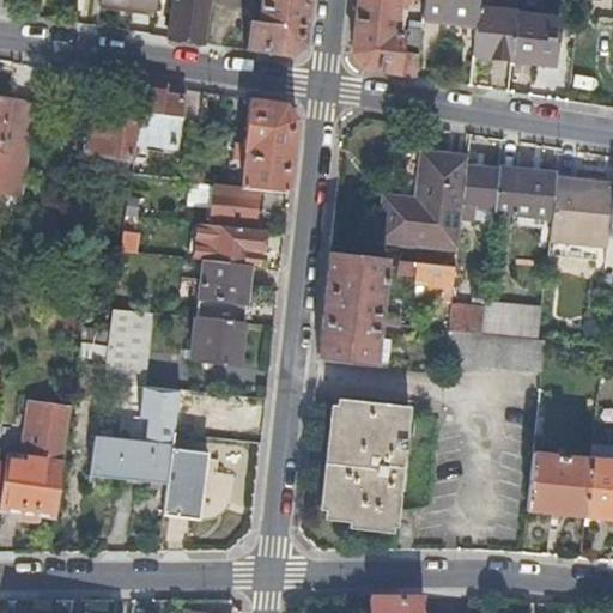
[(174,0),(169,36),(206,42),(212,0),(174,0)]
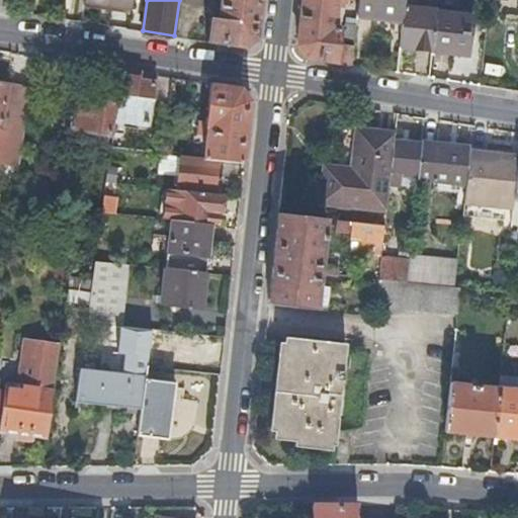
[(257,38),(261,0),(220,0),(220,11),(212,11),(212,15),(211,15),(207,40),(246,48),(257,38)]
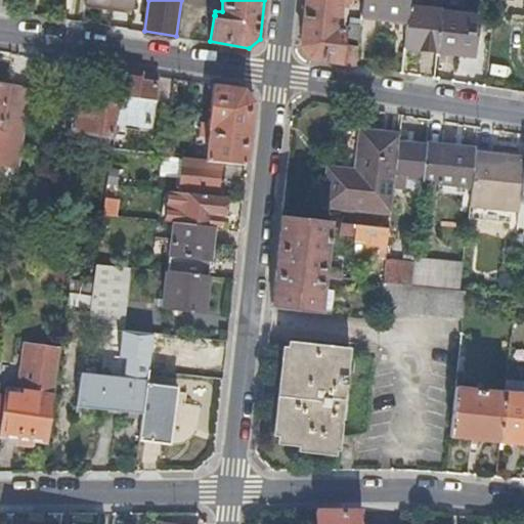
[(304,0),(300,46),(310,57),(355,66),(360,19),(350,18),(350,24),(348,24),(346,44),(342,44),(344,28),(338,28),(340,4),(349,5),(349,0),(304,0)]
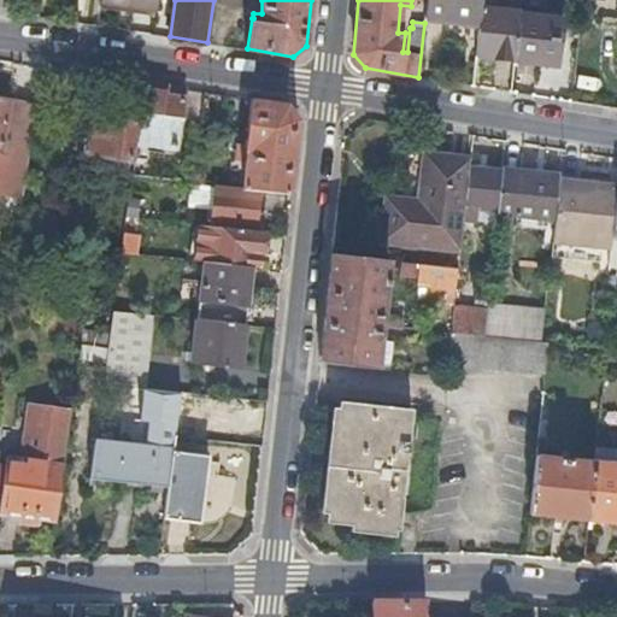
[(425,0),(424,18),(479,24),(482,1),(481,0),(425,0)]
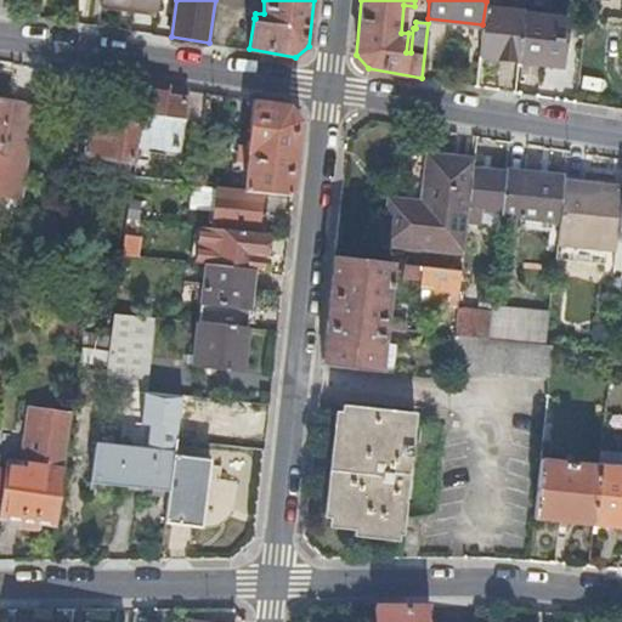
[(502,0),(503,3),(486,1),(482,24),(479,57),(519,62),(524,15),(525,0),(502,0)]
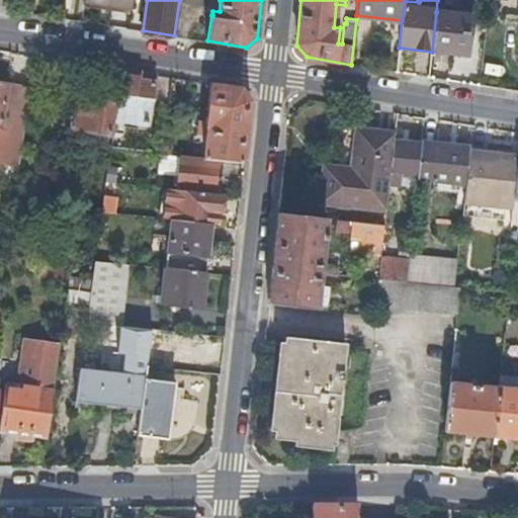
[(471,16),(436,12),(432,52),(467,56),(471,16)]
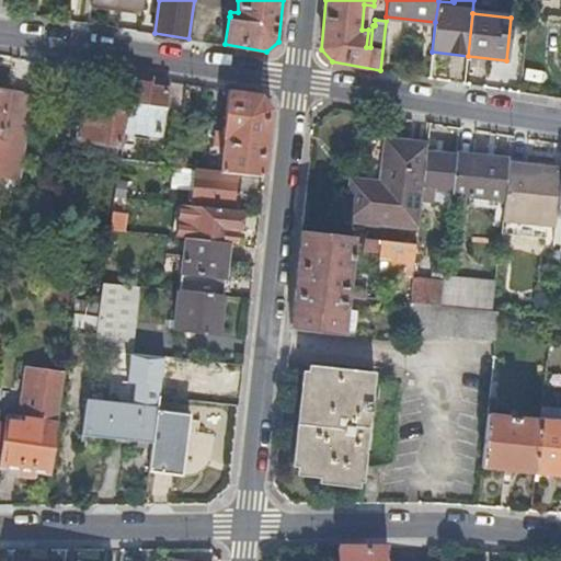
[(162,136),(170,83),(135,78),(127,130),(162,136)]
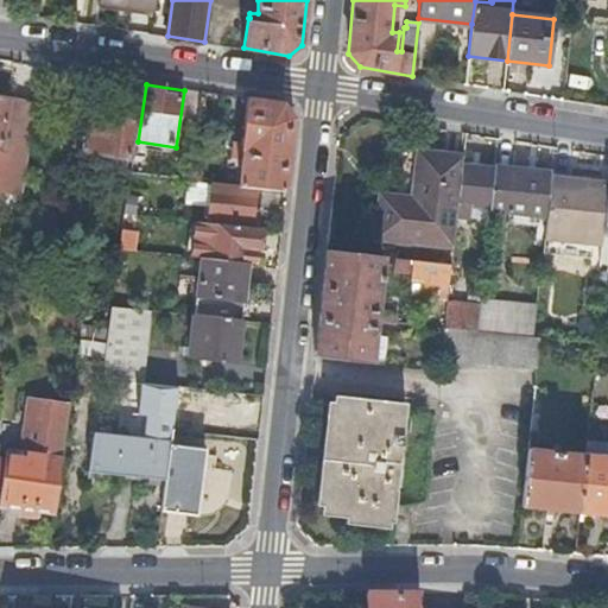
[(37,102),(0,95),(0,189),(23,192),(37,102)]
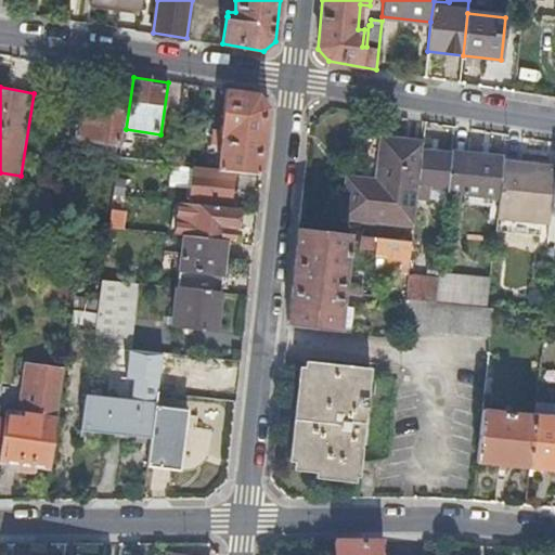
[(221,143),(218,169),(234,170),(261,173),(265,144),(269,106),(259,94),(224,89),(222,112),(227,116),(226,120),(221,120),(220,128),(215,127),(213,142),(221,143)]
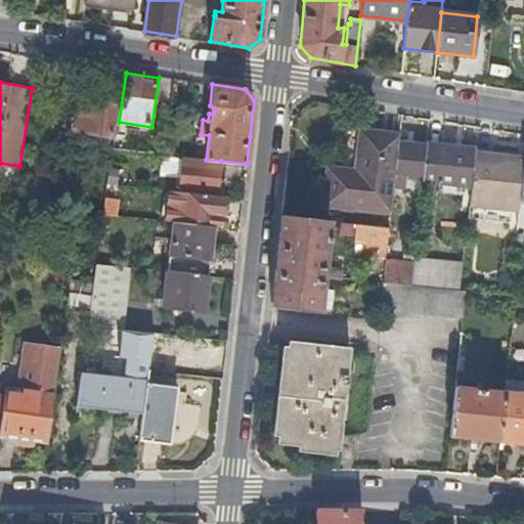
[(78,94),(74,128),(112,134),(117,99),(78,94)]
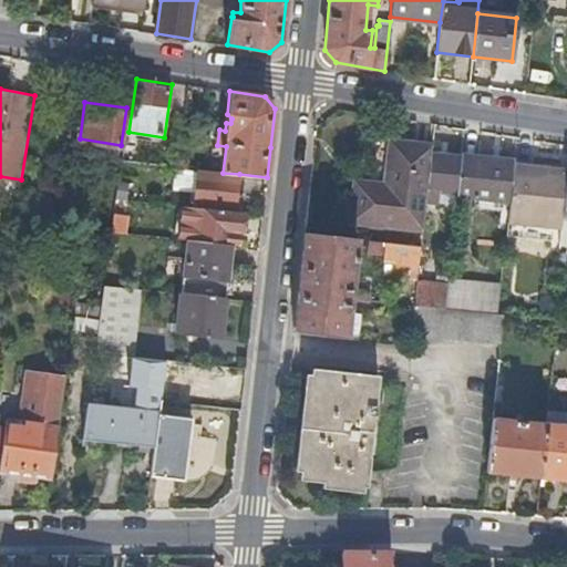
[(426,202),(431,155),(432,145),(390,141),(384,184),(356,182),(351,222),(423,229),(426,202)]
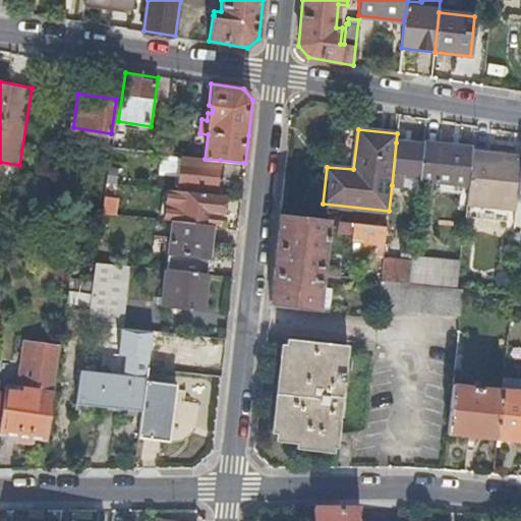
[(420,176),(423,146),(396,142),(392,185),(405,186),(406,174),(420,176)]
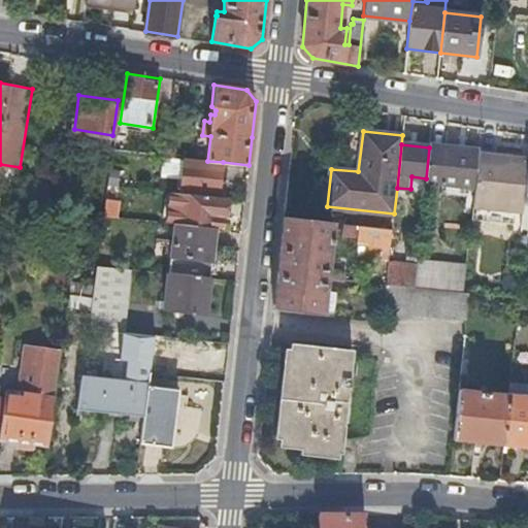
[(426,180),(475,187),(479,154),(429,147),(426,178),(426,180)]
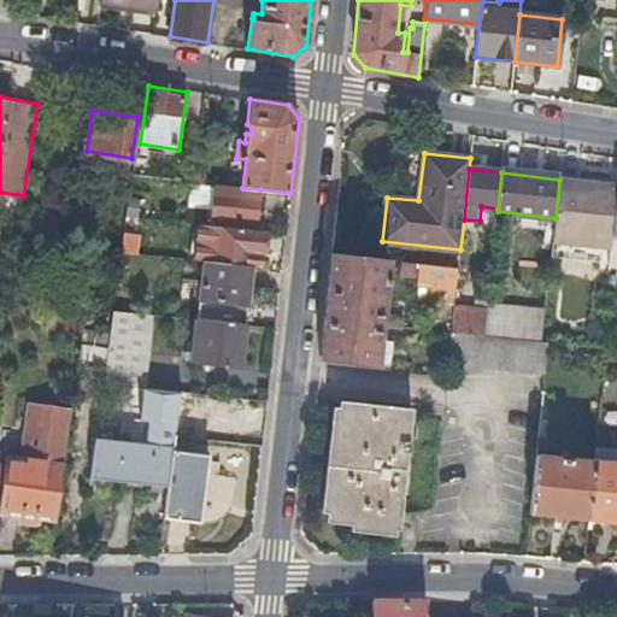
[(257,219),(260,189),(242,188),(216,184),(216,183),(194,180),(192,180),(189,206),(213,209),(212,223),(256,228),(256,229),(263,229),(263,221),(257,219)]
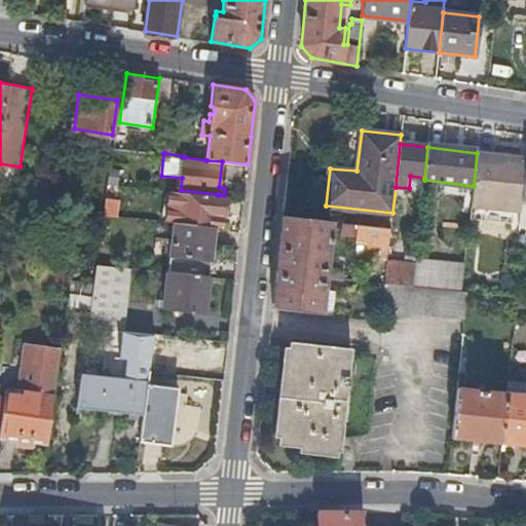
[(471,207),(521,213),(522,204),(525,160),(525,157),(477,153),(474,186),(471,207)]
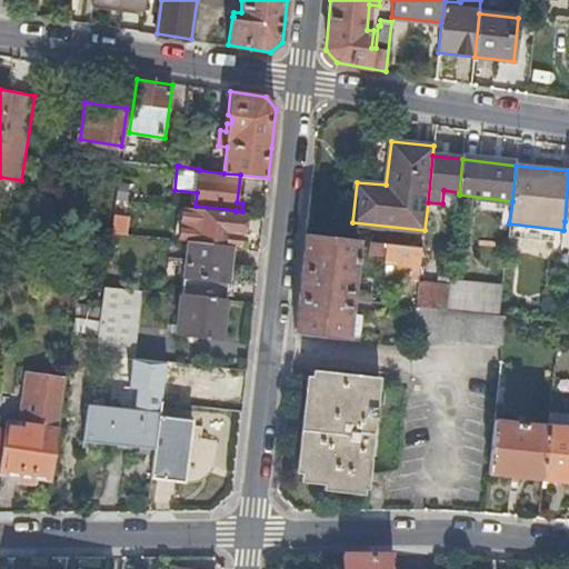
[(120,182),(117,199),(128,199),(129,183),(120,182)]
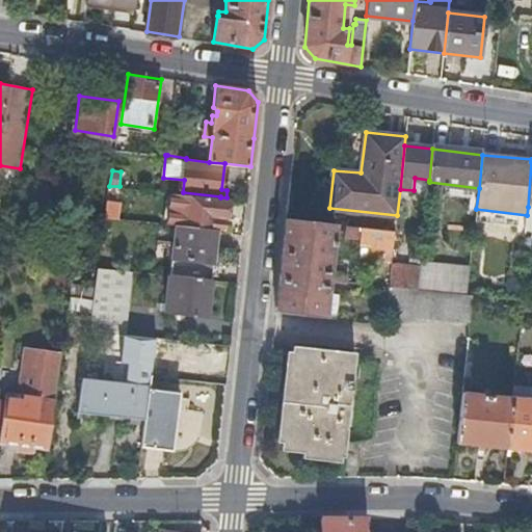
[(415,178),(414,190),(428,192),(429,182),(429,180),(415,178)]
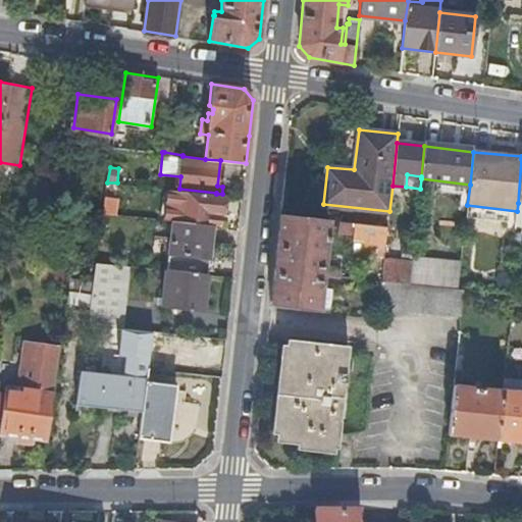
[(119,184),(107,183),(106,195),(103,213),(115,214),(119,184)]
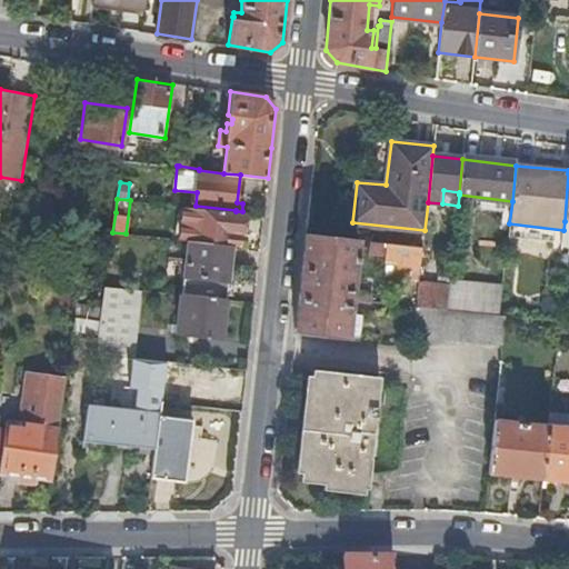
[(236,211),(205,208),(200,241),(233,246),(239,246),(240,232),(242,232),(245,212),(236,211)]
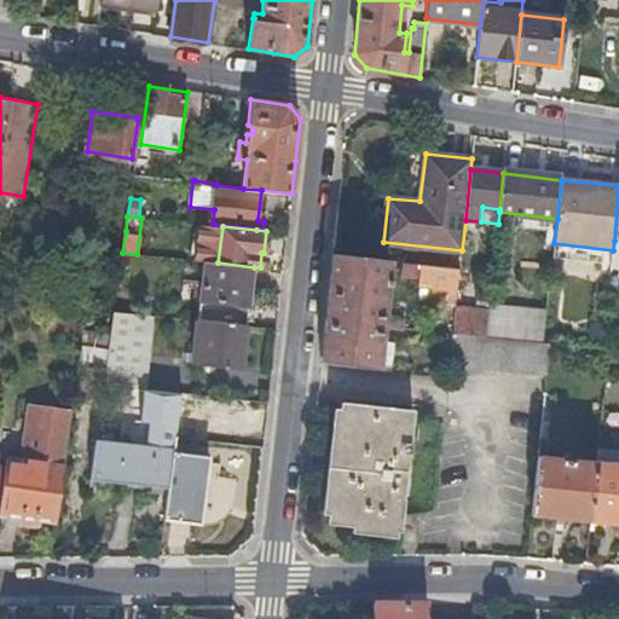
[(333,254),(320,363),(377,369),(381,339),(382,324),(389,325),(389,318),(383,318),(389,260),(333,254)]
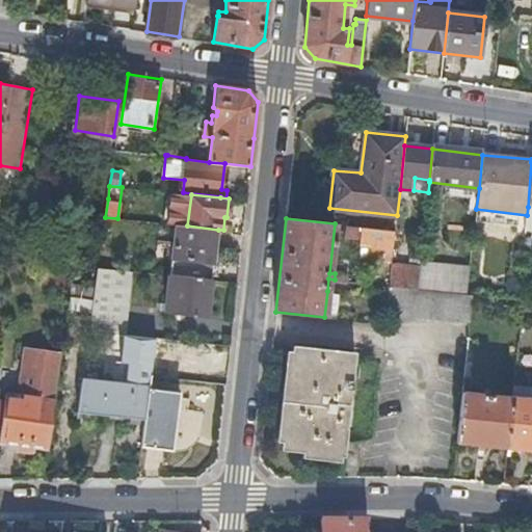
[(218,230),(187,225),(177,224),(171,275),(212,280),(218,230)]
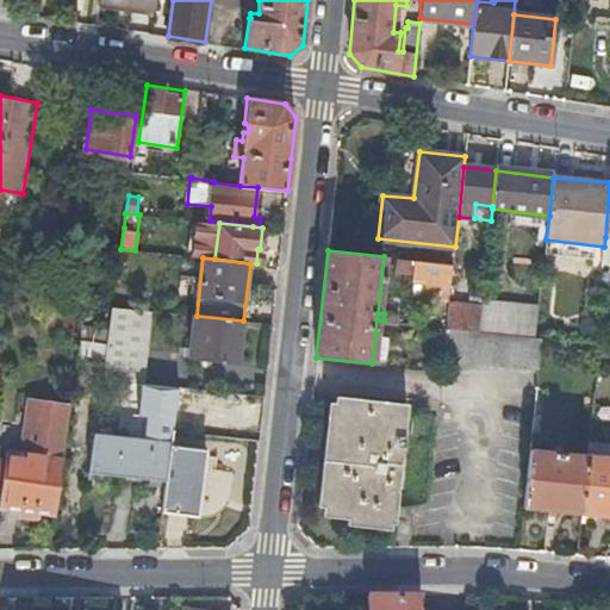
[(417,299),(449,303),(454,263),(398,257),(397,271),(415,272),(415,280),(418,280),(417,299)]
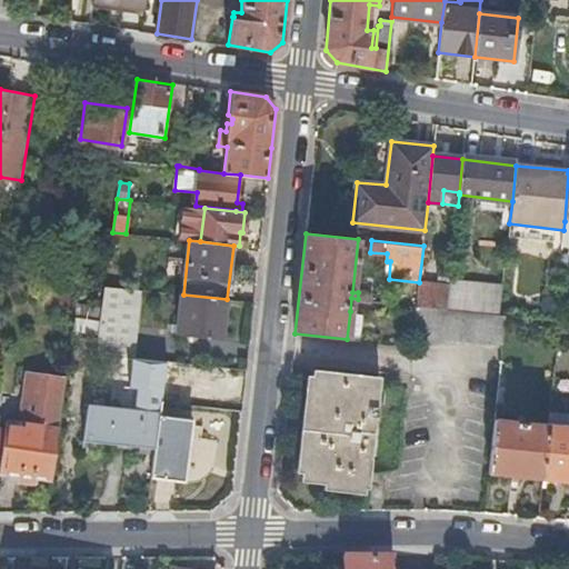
[(489,276),(503,277),(506,253),(491,252),(489,276)]
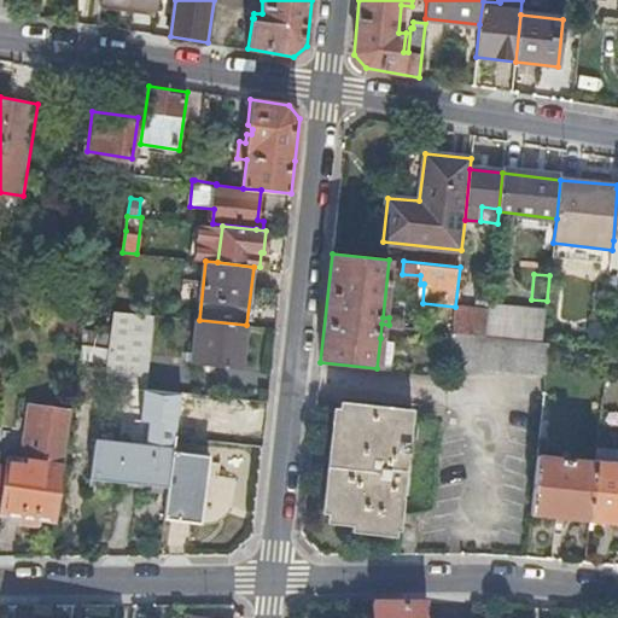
[(488,312),(485,337),(543,342),(546,312),(497,305),(499,296),(489,295),(488,312)]
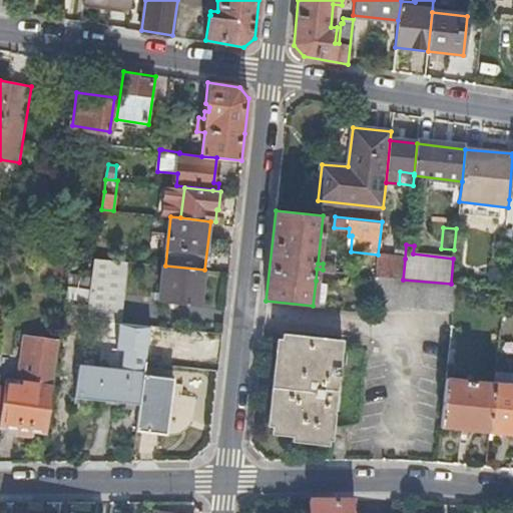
[(376,277),(403,280),(405,259),(378,255),(376,277)]
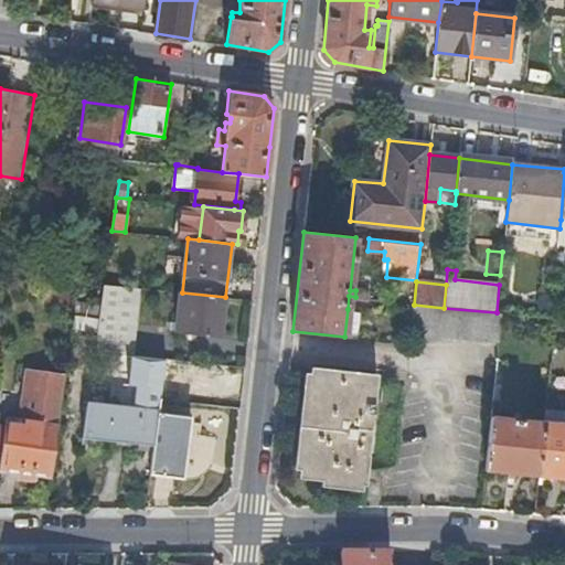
[(140,288),(104,284),(102,301),(99,318),(97,334),(95,350),(132,354),(140,288)]
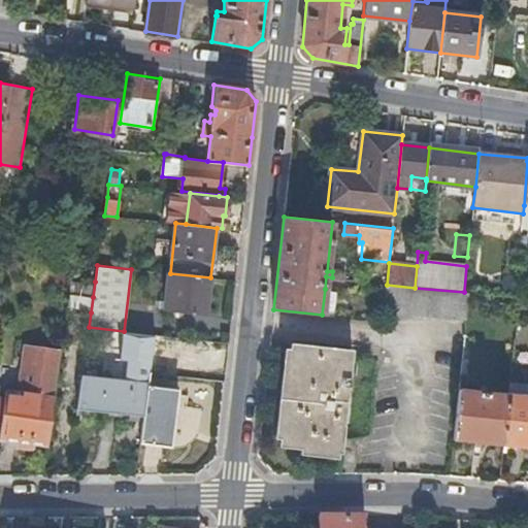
[(206,314),(210,277),(170,273),(165,308),(206,314)]
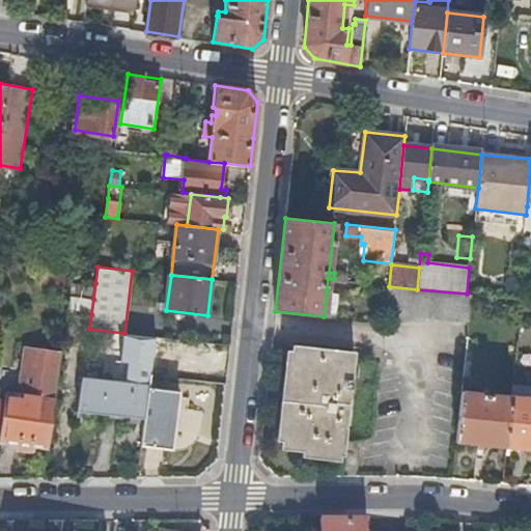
[(93,299),(95,283),(73,280),(71,295),(93,299)]
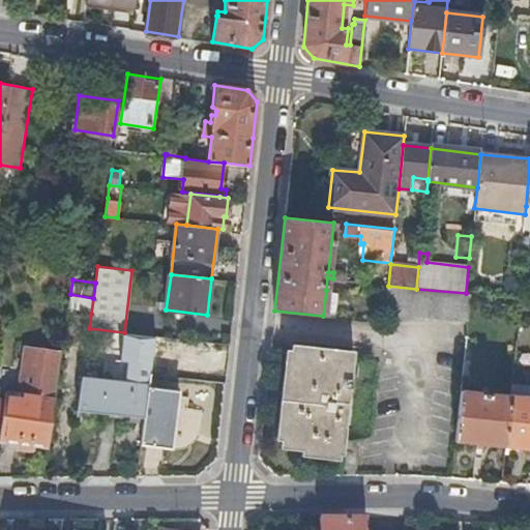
[(468,320),(471,293),(466,293),(416,289),(388,286),(386,311),(413,314),(468,320)]
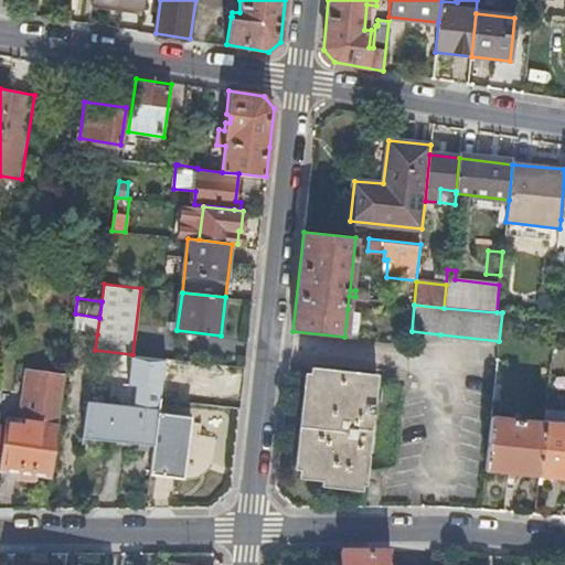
[(348,309),(344,337),(356,338),(359,310),(348,309)]
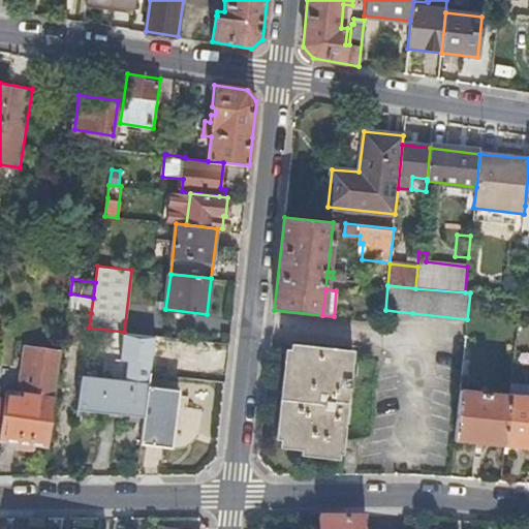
[(91,313),(93,298),(70,293),(68,310),(91,313)]
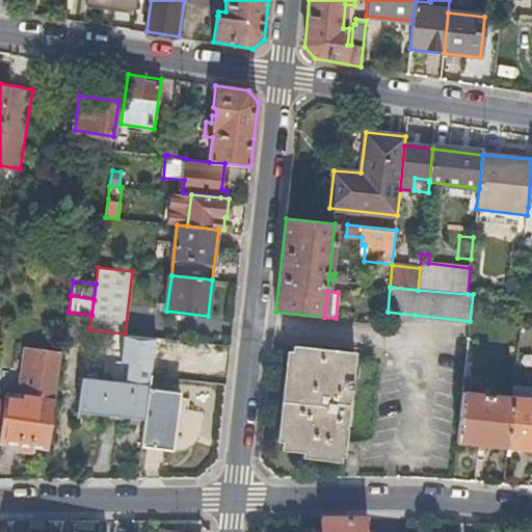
[(140,373),(151,374),(210,381),(211,364),(229,365),(231,345),(139,335),(136,362),(134,372),(140,373)]
